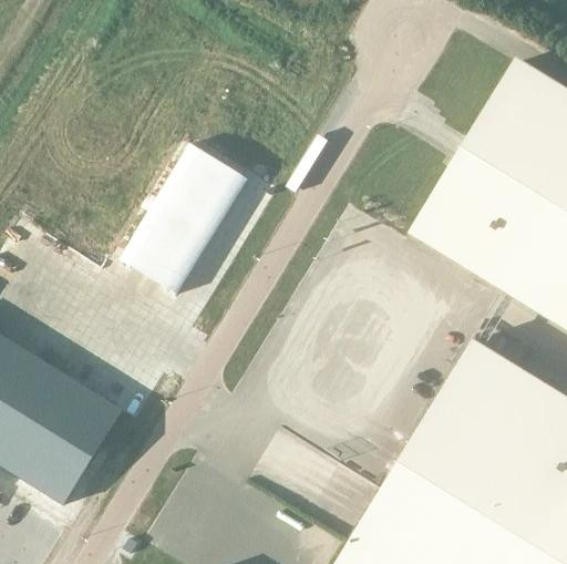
[(566,94),(512,61),(408,232),(566,328),(566,94)]
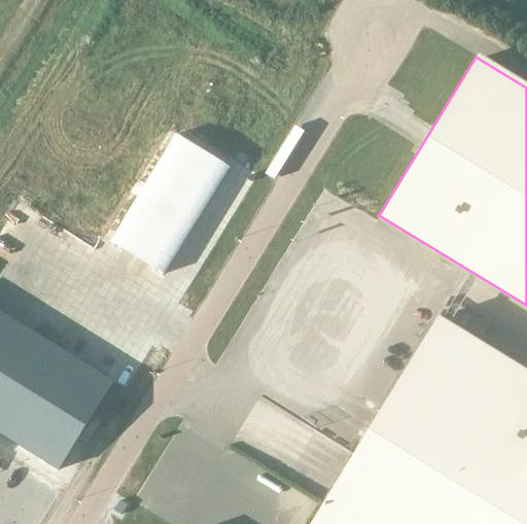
[(161,274),(226,167),(173,134),(107,241),(161,274)]
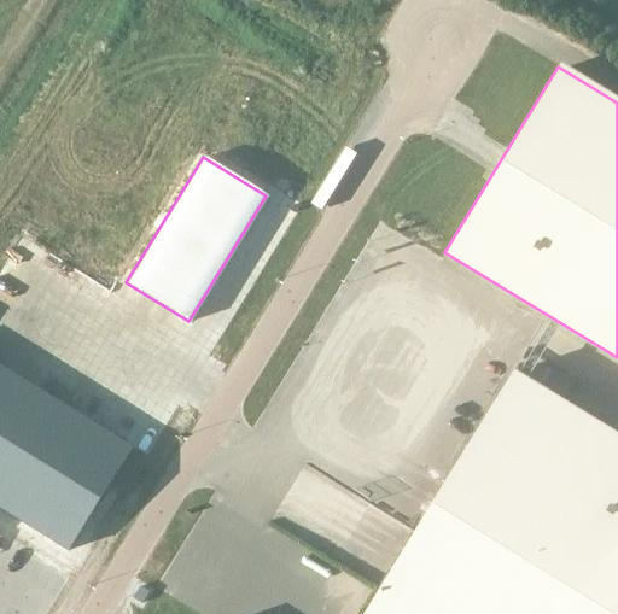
[(0,362),(0,465),(46,391),(0,362)]
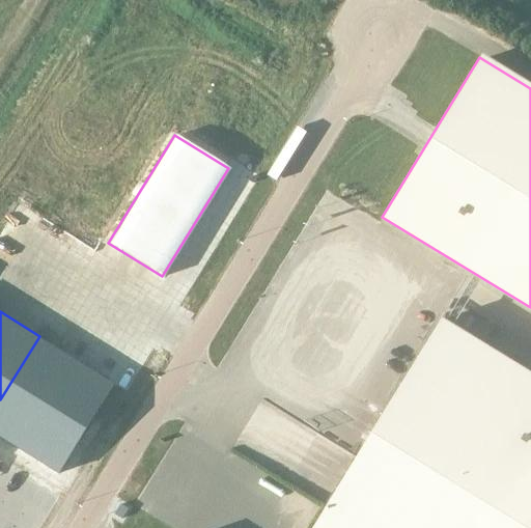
[(530,527),(530,371),(442,316),(312,527),(530,527)]
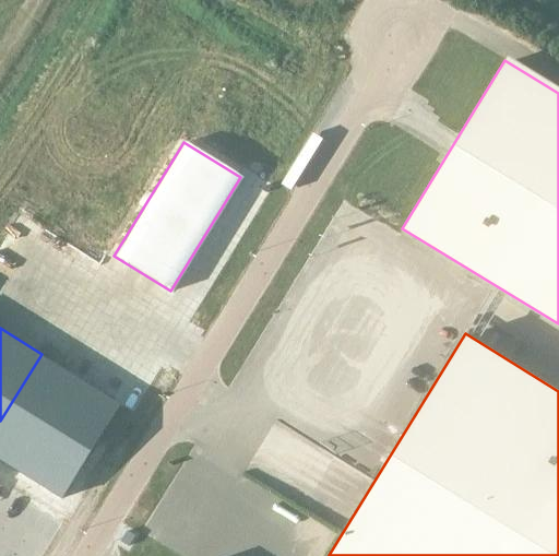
[(42,354),(0,421),(0,457),(62,496),(120,402),(42,354)]
